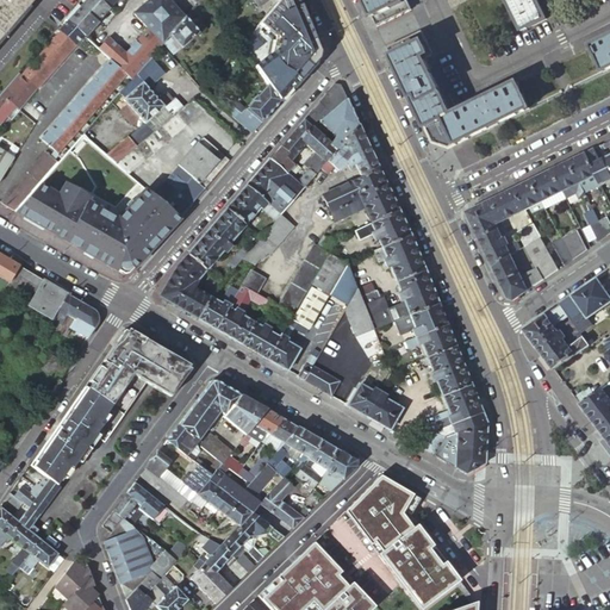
[(0,0),(0,38),(33,0),(0,0)]
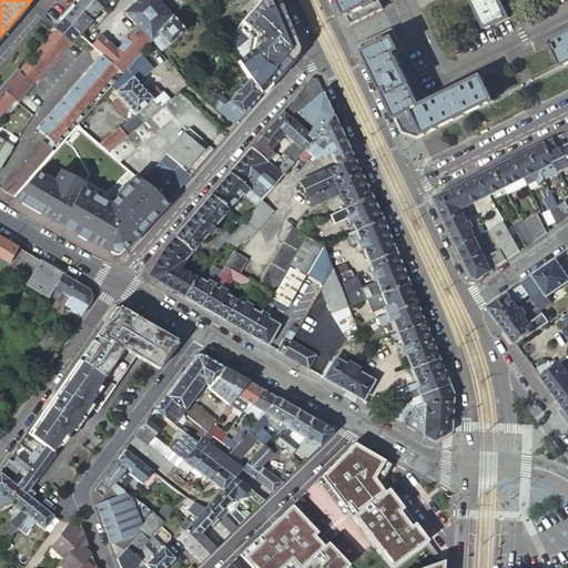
[(102,8),(93,0),(80,0),(74,7),(91,20),(102,8)]
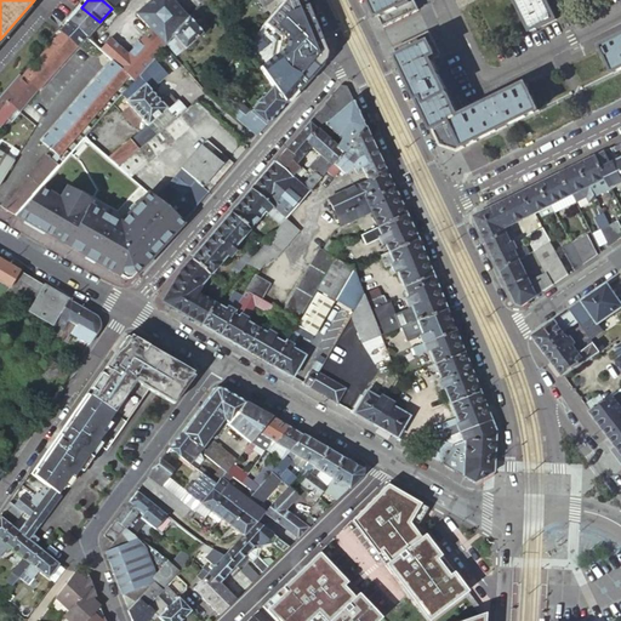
[(100,50),(113,62),(134,81),(147,68),(154,60),(165,47),(166,45),(172,39),(183,51),(209,28),(200,18),(194,23),(188,17),(172,0),(152,0),(135,13),(151,30),(127,55),(110,39),(109,39),(100,50)]
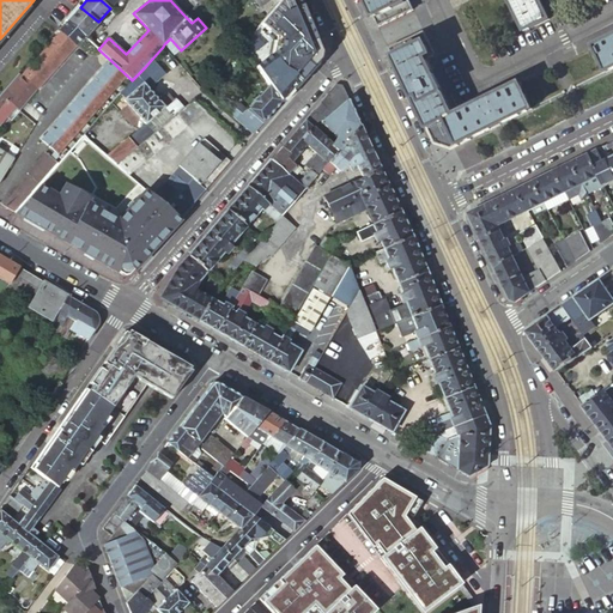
[(170,0),(186,17),(192,11),(182,0),(170,0)]
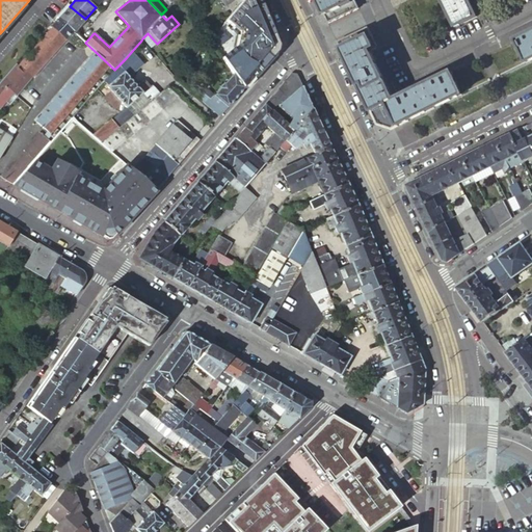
[(244,0),(242,3),(209,42),(214,48),(237,27),(242,29),(248,26),(246,19),(265,11),(260,0),(244,0)]
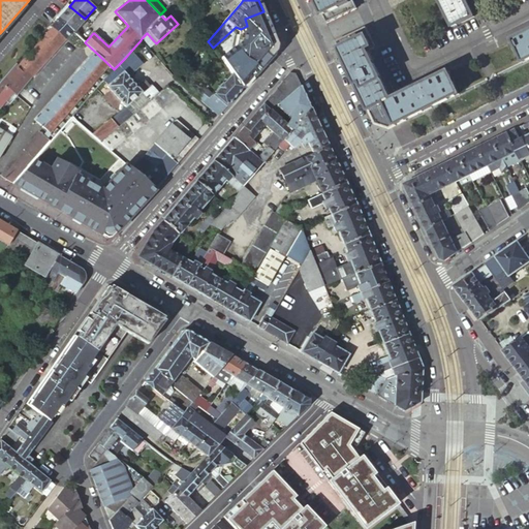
[(314,0),(323,17),(353,2),(351,0),(314,0)]
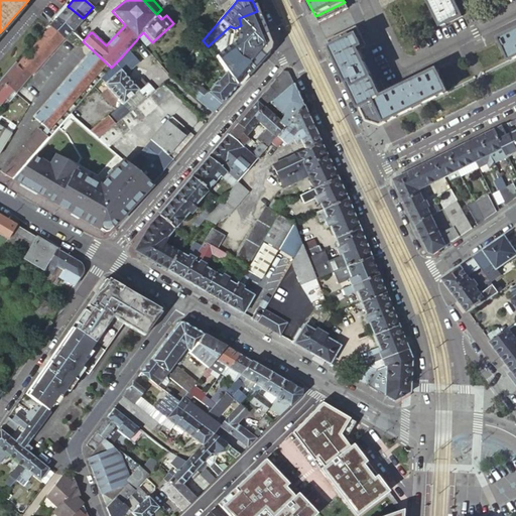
[(455,0),(427,0),(441,27),(463,16),(455,0)]
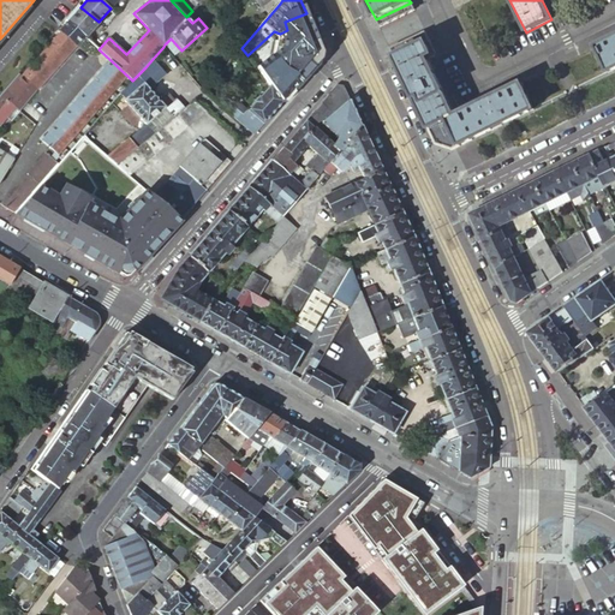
[(415,11),(411,3),(376,19),(380,28),(415,11)]
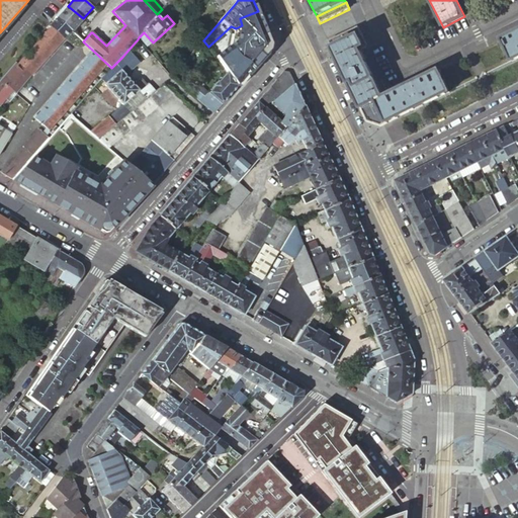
[(65,10),(58,18),(71,30),(72,31),(83,19),(83,18),(68,6),(66,4),(63,8),(65,10)]
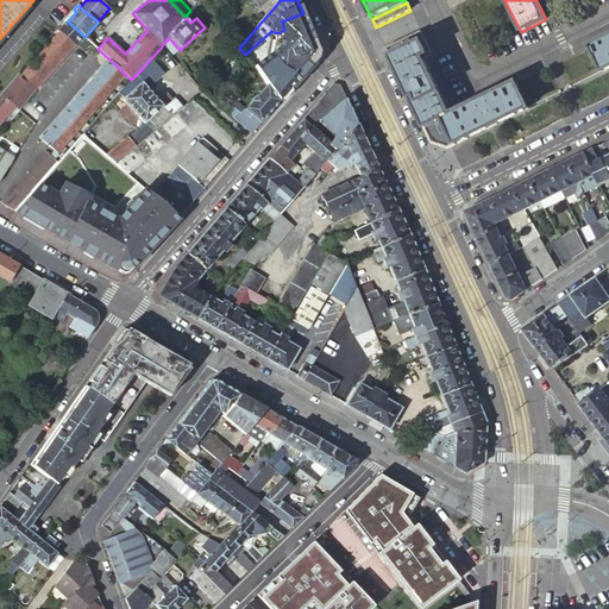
[(148,30),(132,13),(108,38),(125,54),(148,30)]
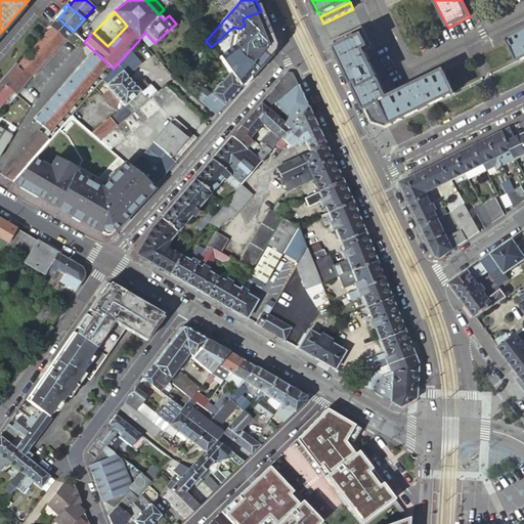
[(261,11),(243,18),(245,26),(238,29),(246,47),(249,46),(255,44),(259,54),(254,56),(258,68),(273,50),(274,45),(262,14),(261,11)]
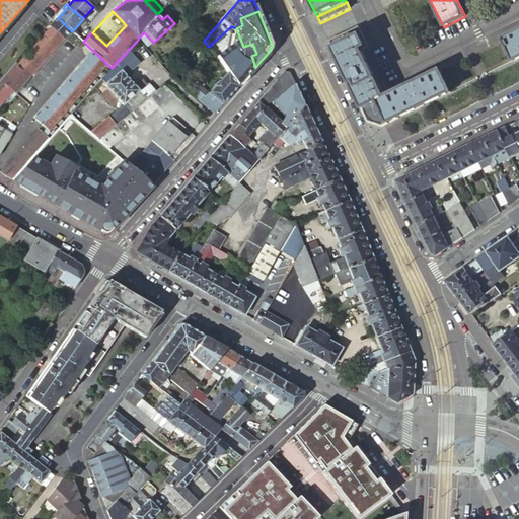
[(71,30),(58,18),(51,26),(51,27),(64,39),(71,30)]
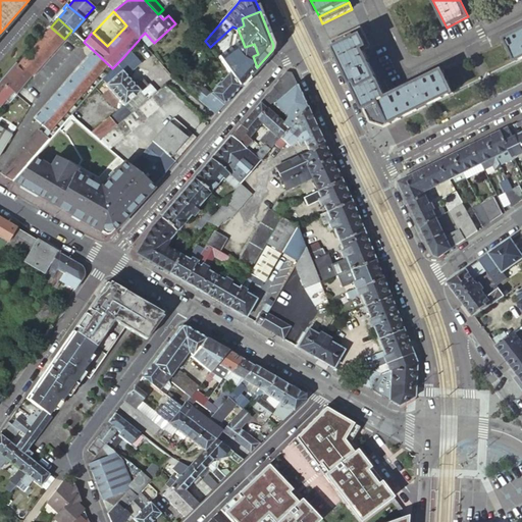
[(57,48),(64,39),(51,28),(44,36),(57,48)]
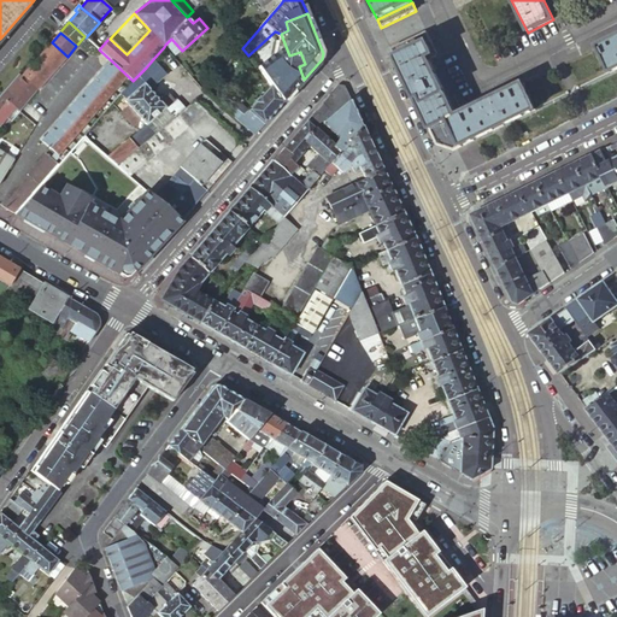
[(427,33),(392,50),(395,59),(430,41),(427,33)]
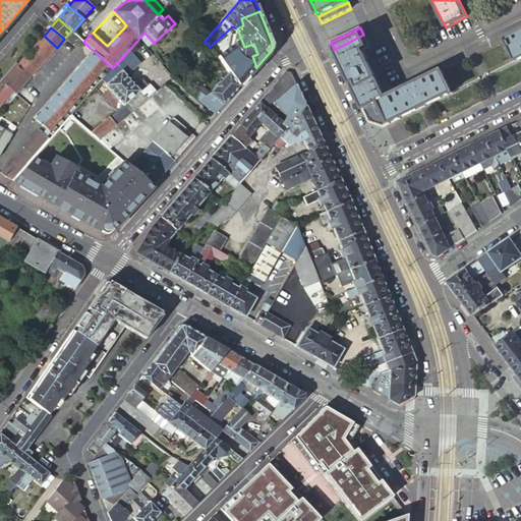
[(520,31),(504,40),(514,60),(515,62),(520,59),(520,31)]
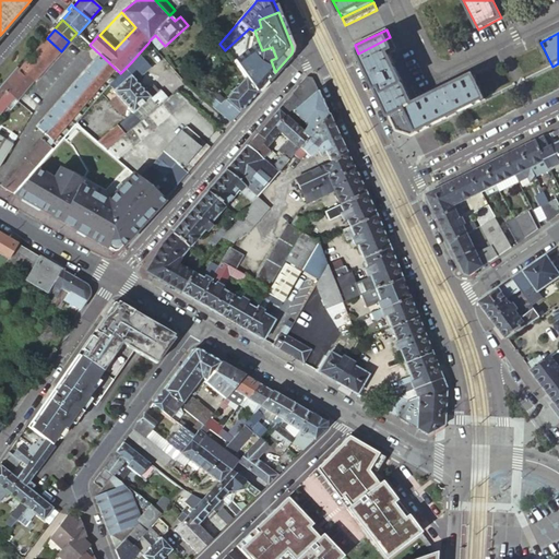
[(158,50),(165,46),(155,35),(150,40),(158,50)]
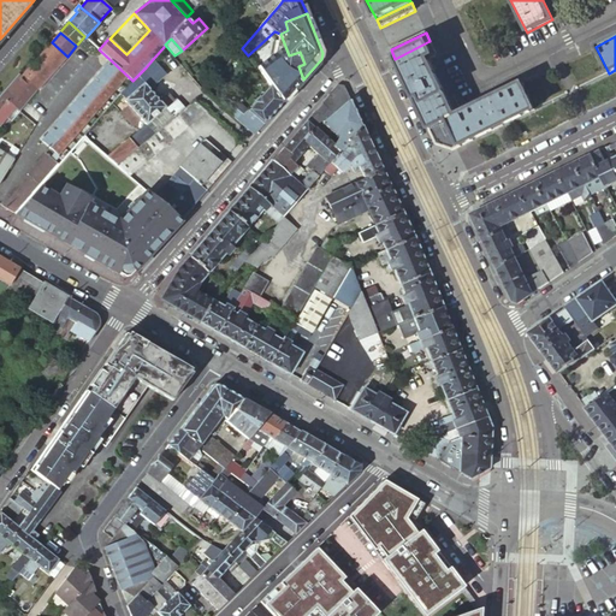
[(454,150),(534,111),(533,108),(521,84),(456,116),(428,58),(437,54),(430,41),(395,59),(421,114),(434,143),(454,150)]
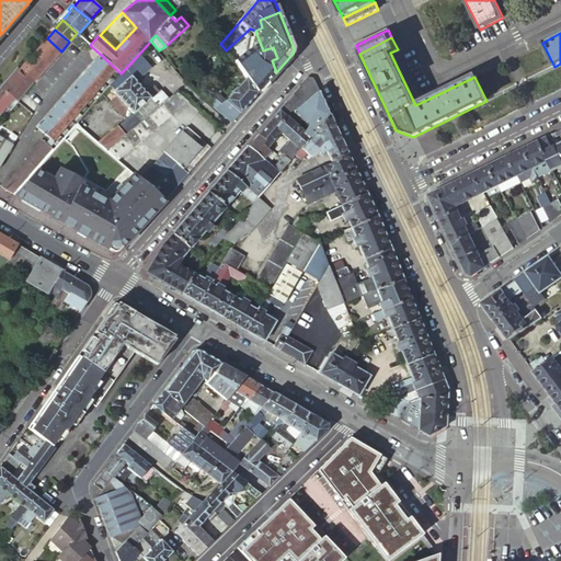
[(47,38),(38,48),(53,60),(61,52),(47,38)]
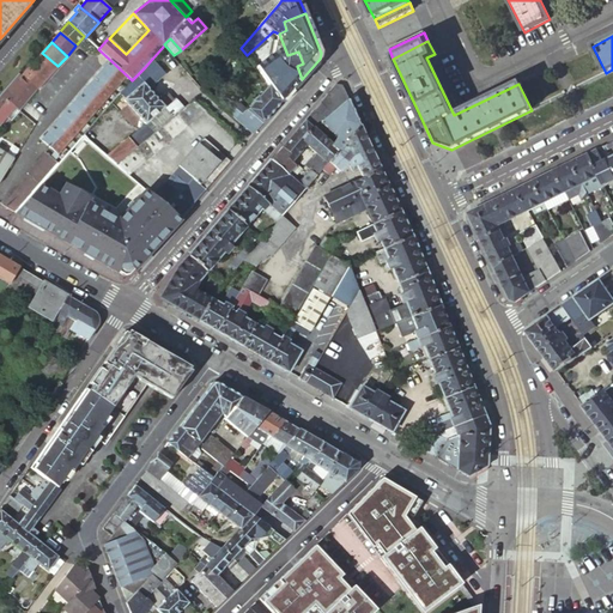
[(296,67),(297,66),(303,64),(298,52),(291,54),(296,67)]
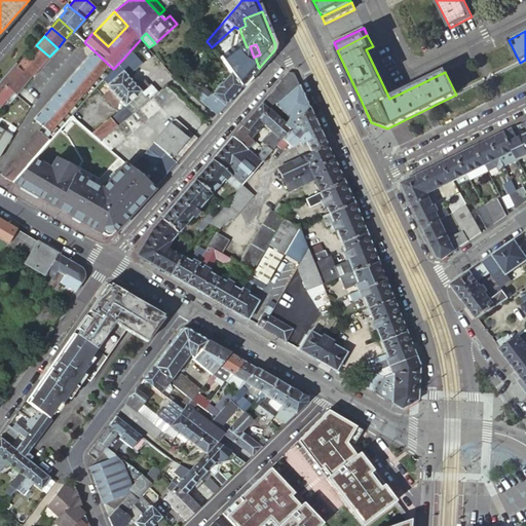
[(36,45),(28,55),(40,67),(49,57),(36,45)]
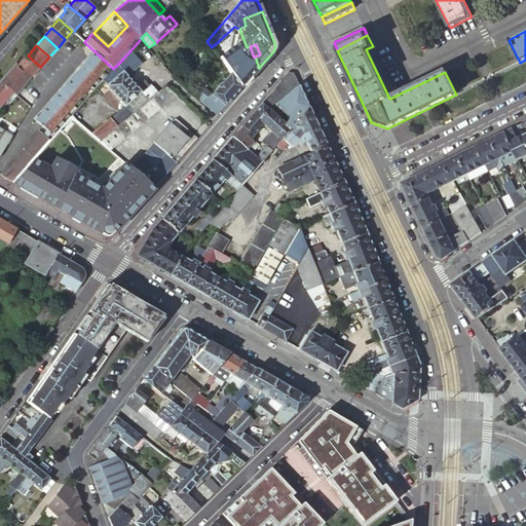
[(124,58),(113,69),(109,74),(103,80),(106,83),(109,82),(110,83),(108,85),(106,86),(110,90),(104,97),(111,105),(117,99),(124,107),(141,94),(140,92),(141,92),(148,86),(143,80),(136,86),(127,76),(142,64),(130,50),(124,58)]
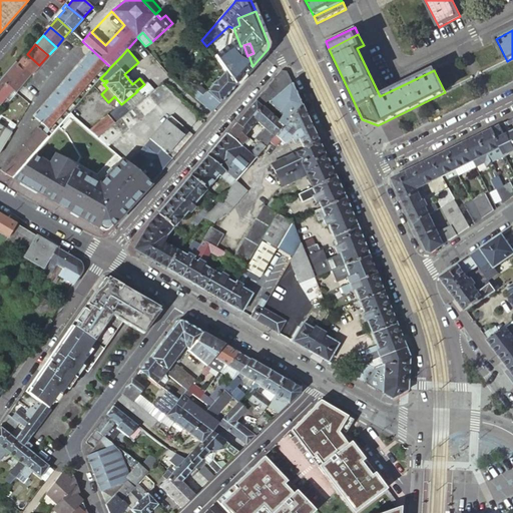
[(110,67),(93,51),(87,57),(106,72),(110,67)]
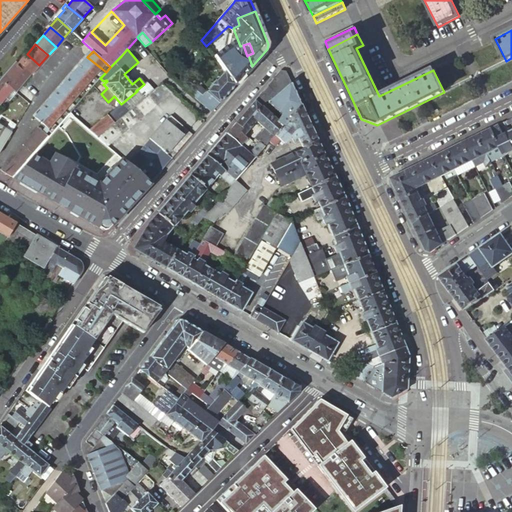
[(39,65),(27,54),(18,64),(31,74),(39,65)]
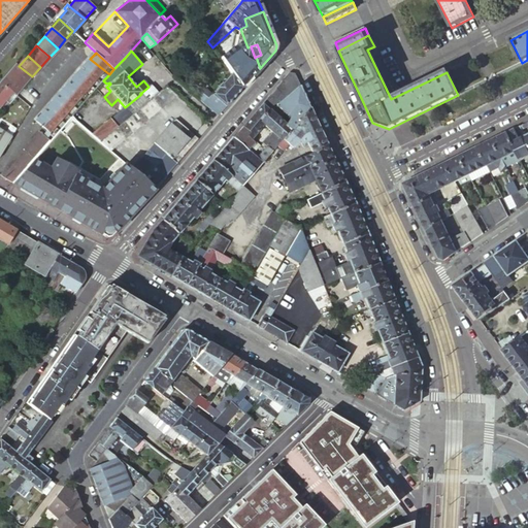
[(85,65),(103,81),(103,80),(109,74),(90,59),(85,65)]
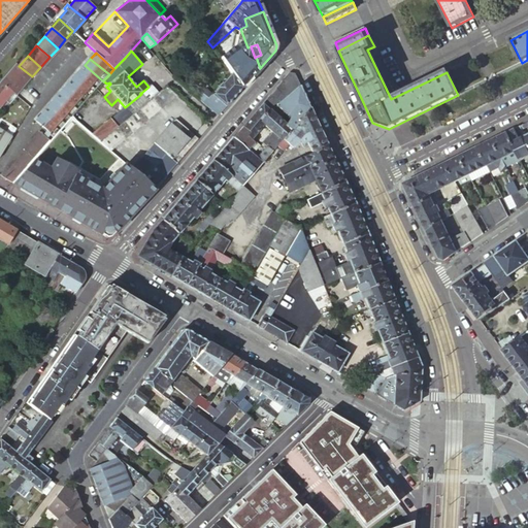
[(32,76),(19,66),(15,63),(1,81),(0,81),(0,96),(5,100),(12,92),(17,96),(32,77),(32,76)]
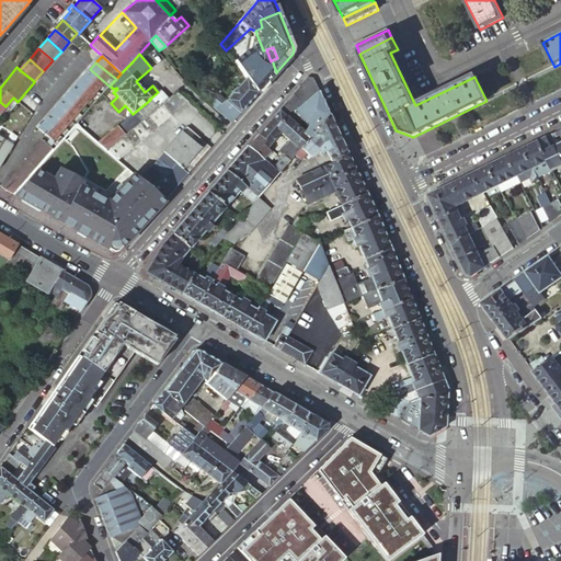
[(99,90),(103,94),(110,87),(90,69),(83,77),(99,90)]
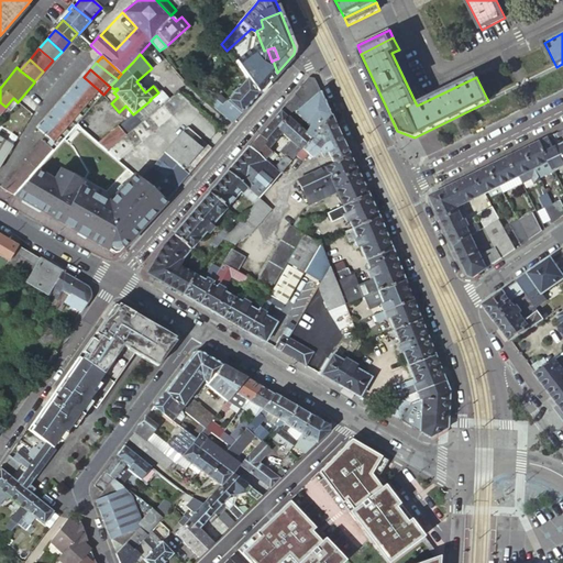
[(84,77),(77,85),(92,97),(99,90),(84,77)]
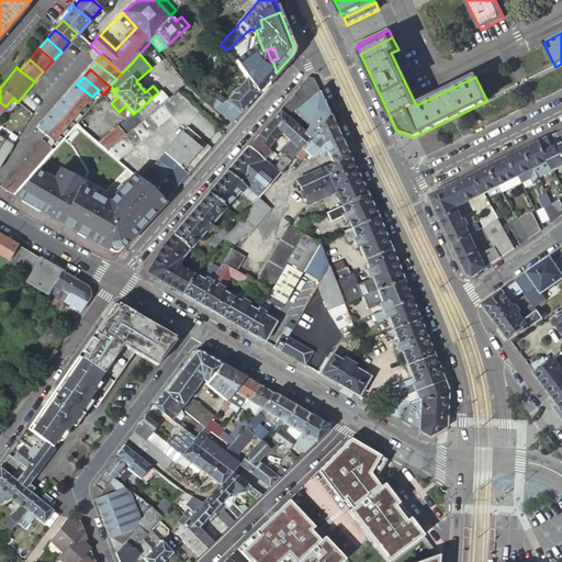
[(211,105),(233,123),(258,94),(247,79),(237,90),(236,89),(226,100),(223,104),(216,99),(211,105)]
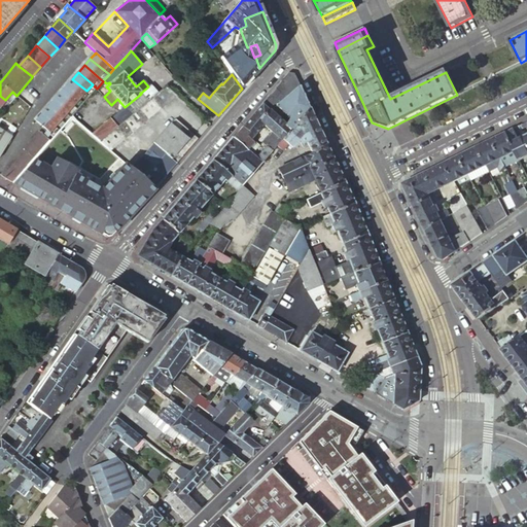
[(288,74),(262,105),(269,110),(270,111),(299,86),(294,75),(288,74)]
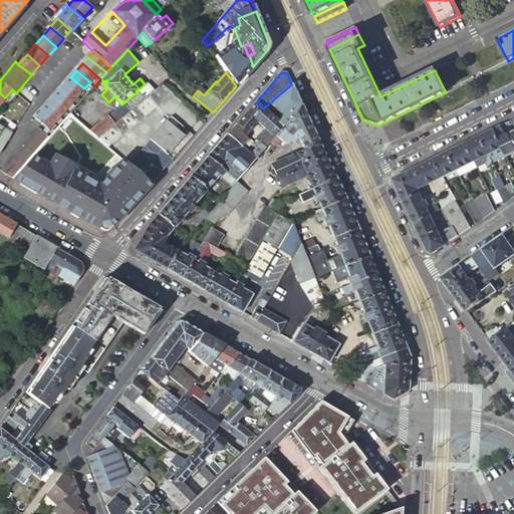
[(70,77),(64,84),(82,99),(88,92),(84,88),(70,77)]
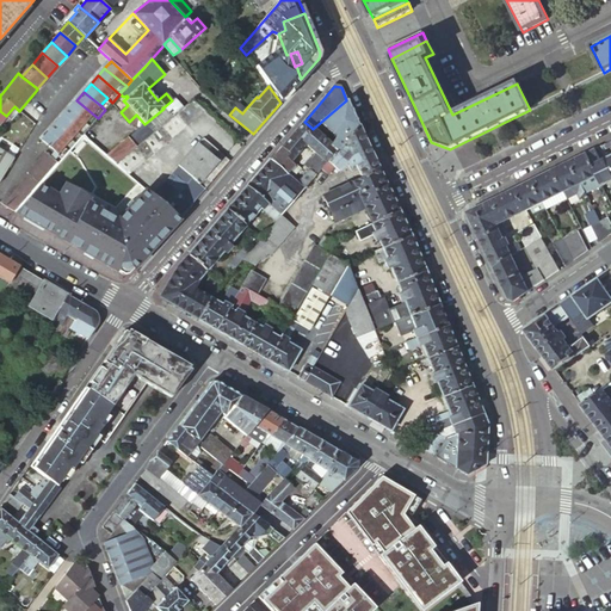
[(174,98),(172,100),(164,107),(162,107),(164,109),(144,124),(133,134),(141,143),(153,134),(172,118),(183,109),(174,98)]
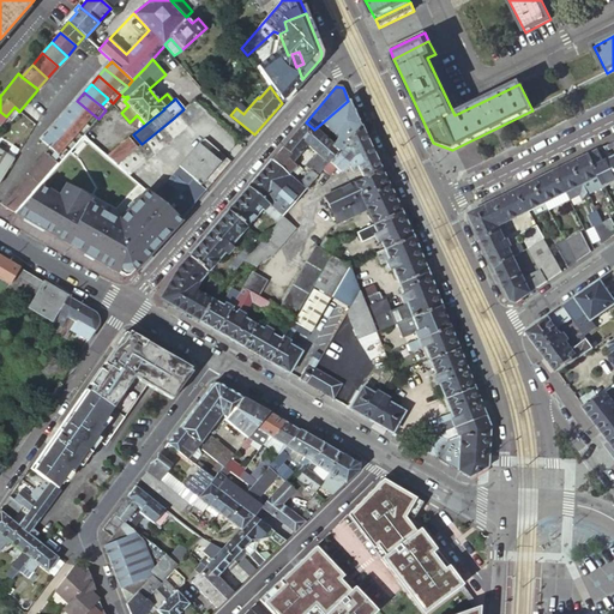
[(70,108),(92,126),(98,119),(77,101),(70,108)]
